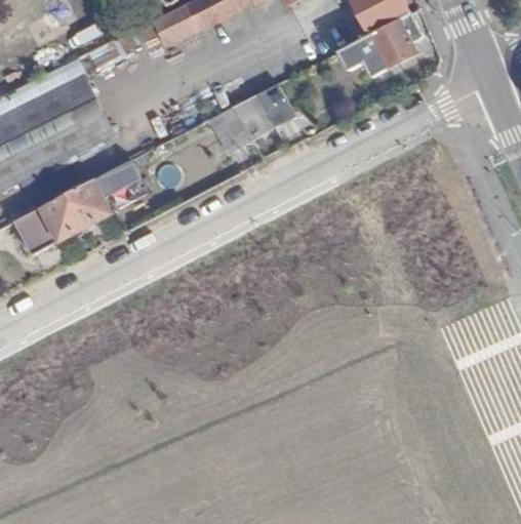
[(198,0),(157,21),(166,40),(193,27),(196,33),(261,0),(198,0)]
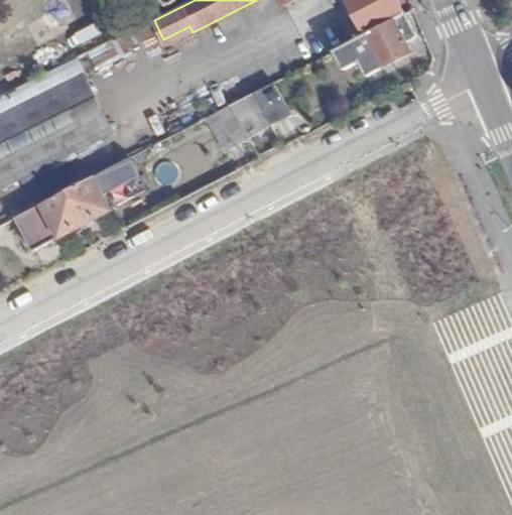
[(276,0),(280,9),(299,0),(276,0)]
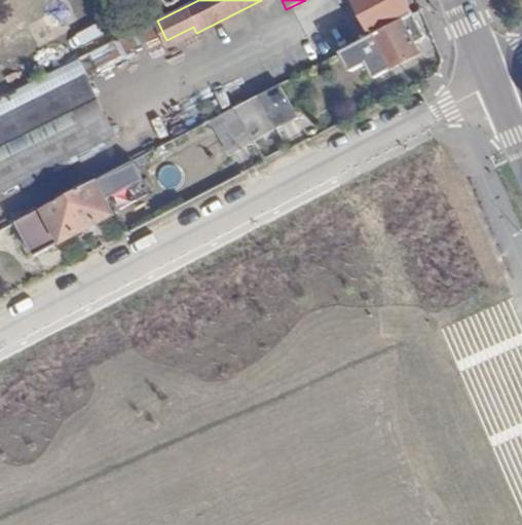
[(352,22),(360,19),(370,38),(409,19),(399,0),(349,0),(350,2),(343,5),(352,22)]
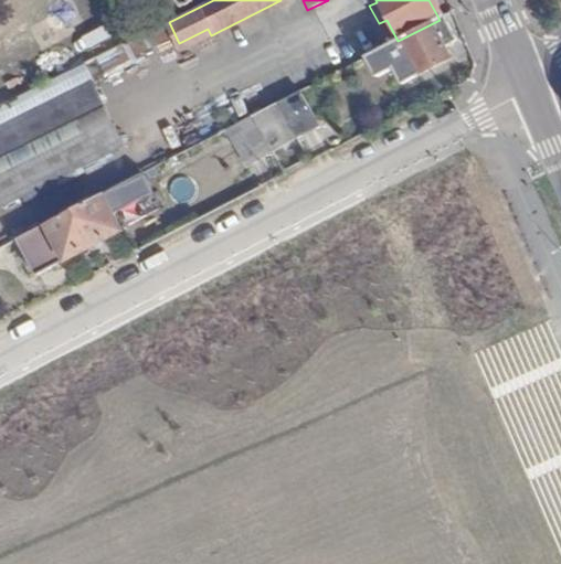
[(442,19),(440,20),(398,41),(363,59),(374,78),(391,70),(400,85),(450,60),(443,50),(454,43),(442,19)]
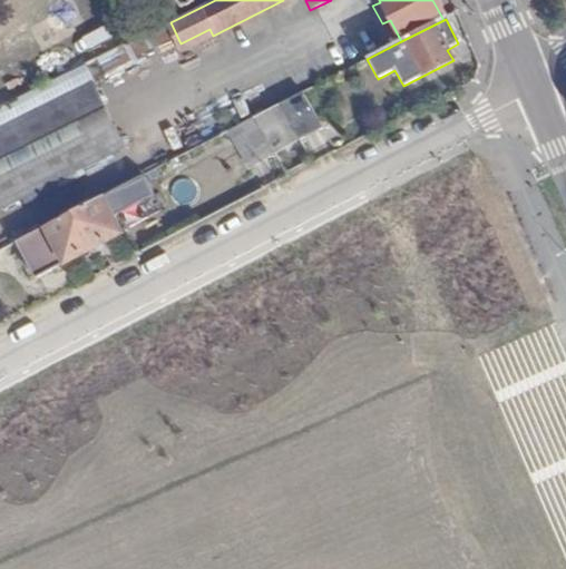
[(95,56),(103,71),(129,59),(122,43),(95,56)]
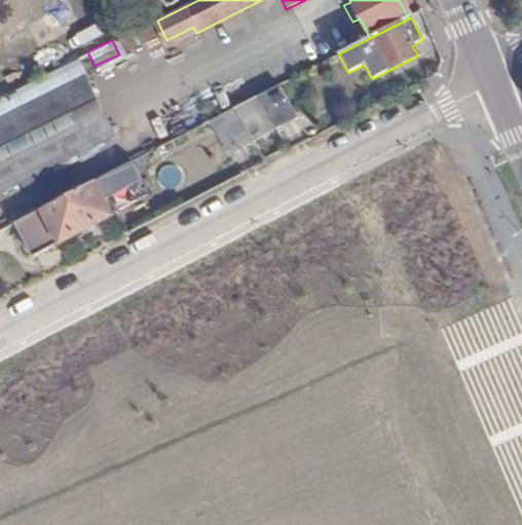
[(0,192),(116,135),(78,60),(0,98),(0,192)]
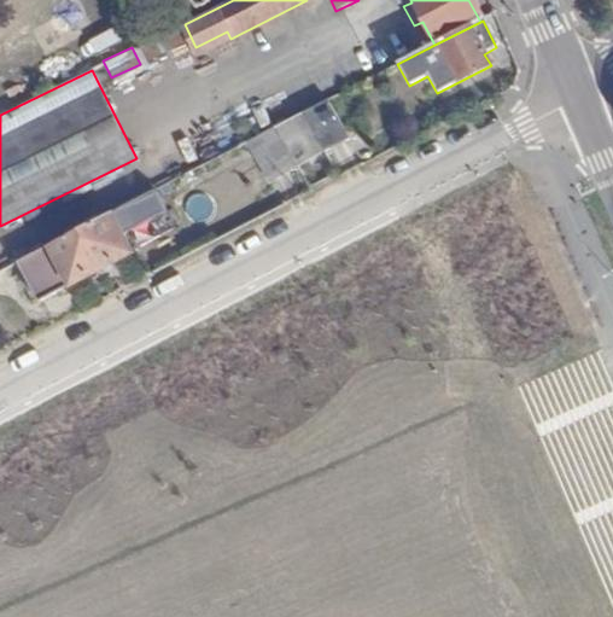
[(328,100),(304,112),(325,153),(349,141),(328,100)]
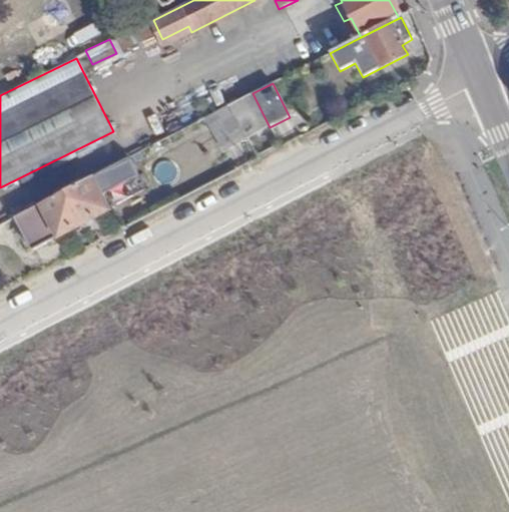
[(270,127),(252,93),(204,118),(221,152),(270,127)]
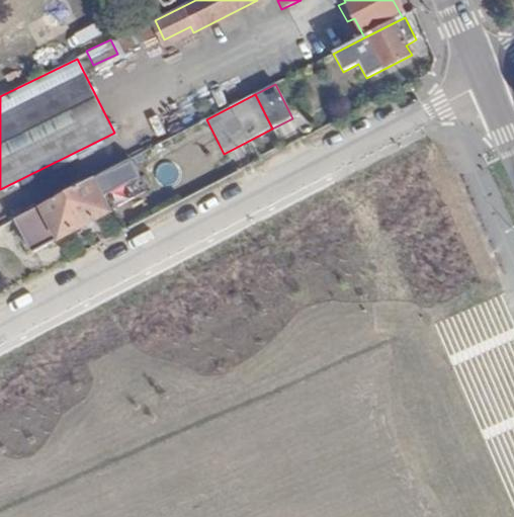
[(110,165),(66,188),(83,220),(108,206),(96,182),(113,172),(110,165)]
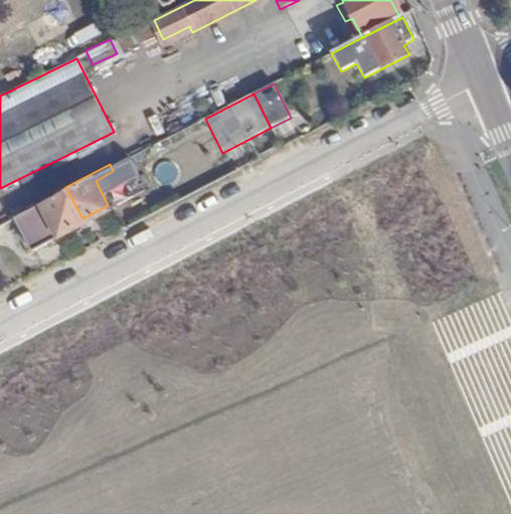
[(82,218),(65,187),(14,213),(29,244),(82,218)]
